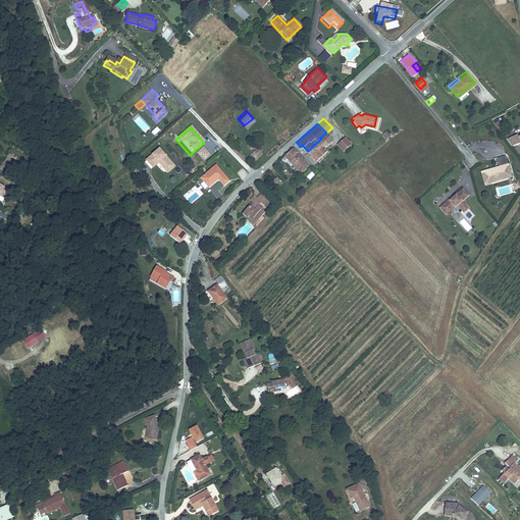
[(154,138),(159,132),(154,128),(150,135),(154,138)]
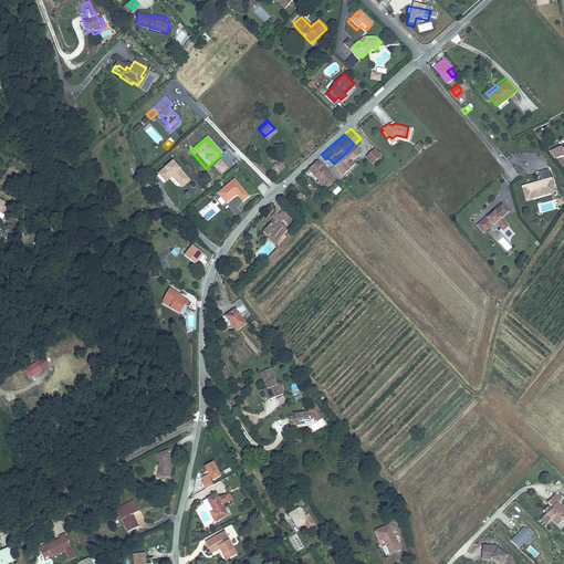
[(348,150),(353,155),(359,149),(354,144),(347,149),(348,150)]
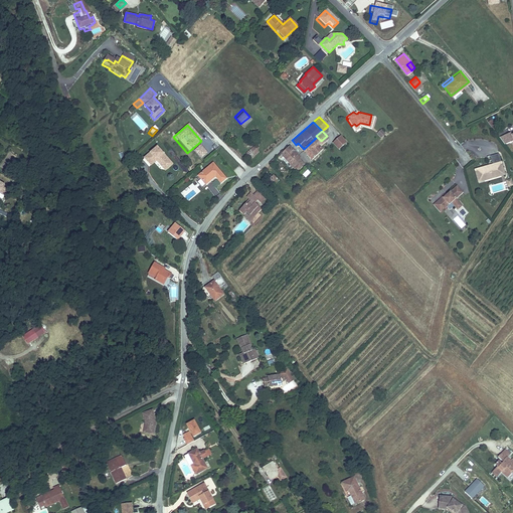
[(379,131),(375,136),(379,141),(384,135),(379,131)]
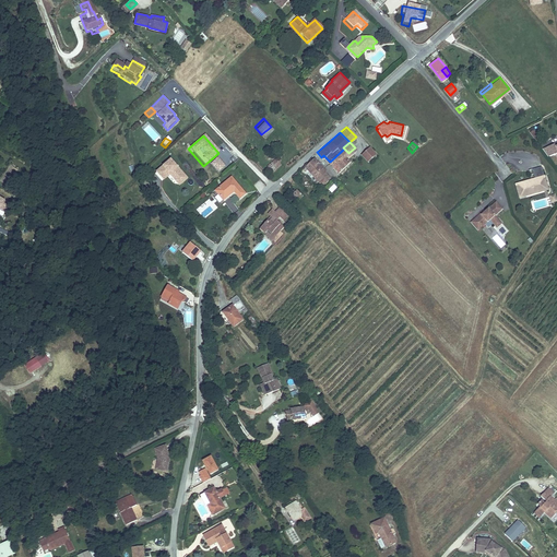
[(553,142),(541,146),(547,154),(556,151),(556,154),(556,143),(554,144),(553,142)]
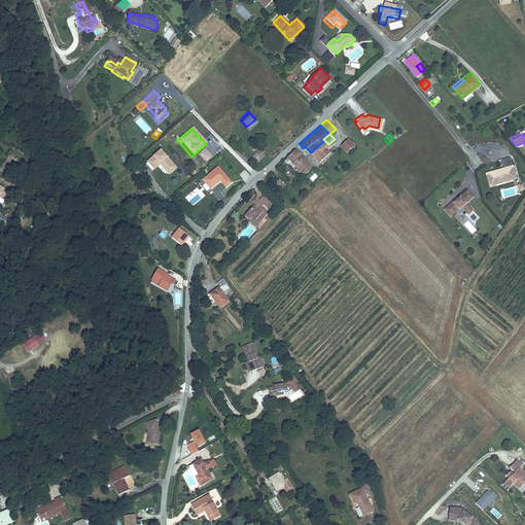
[(340,144),(346,150),(353,145),(347,138),(340,144)]
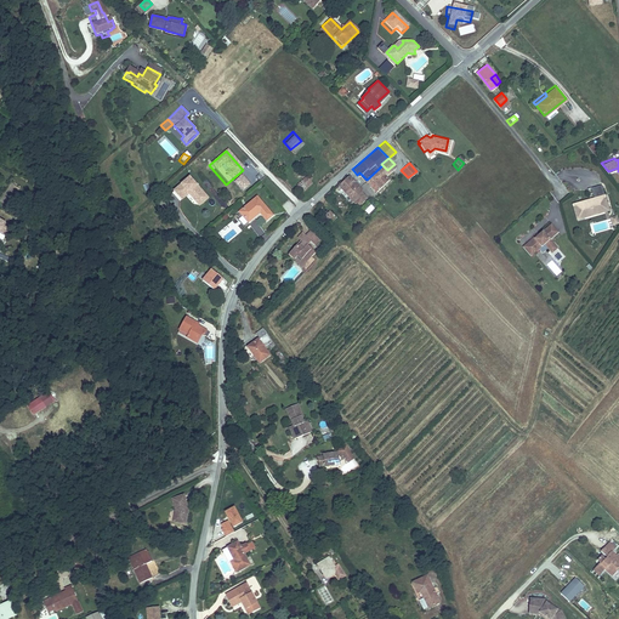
[(382,165),(367,180),(375,189),(388,179),(385,174),(387,170),(382,165)]
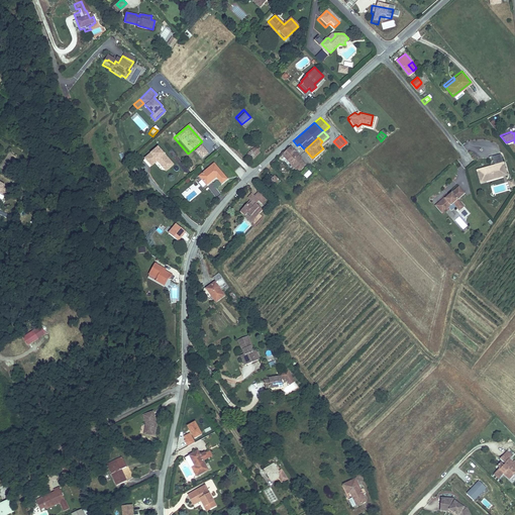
[(248,157),(259,149),(253,143),(244,151),(248,157)]
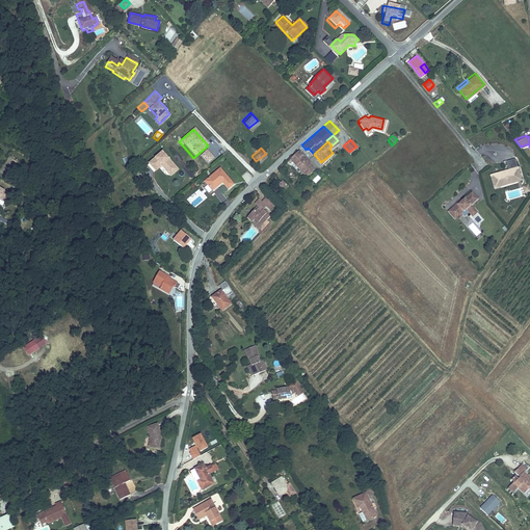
[(297,149),(289,157),(294,162),(299,167),(302,165),(301,163),(307,159),(297,149)]
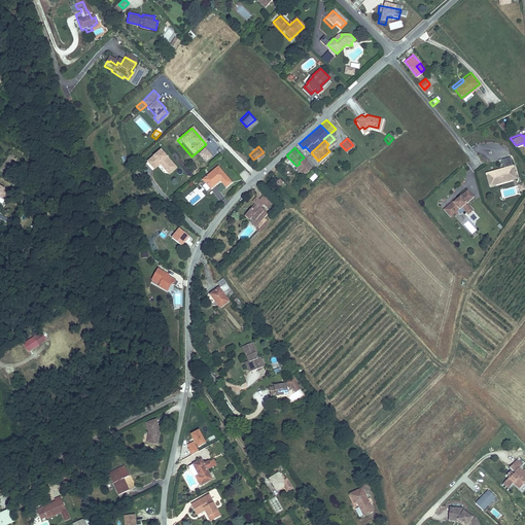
[(158,168),(167,178),(176,170),(159,151),(144,165),(152,173),(158,168)]
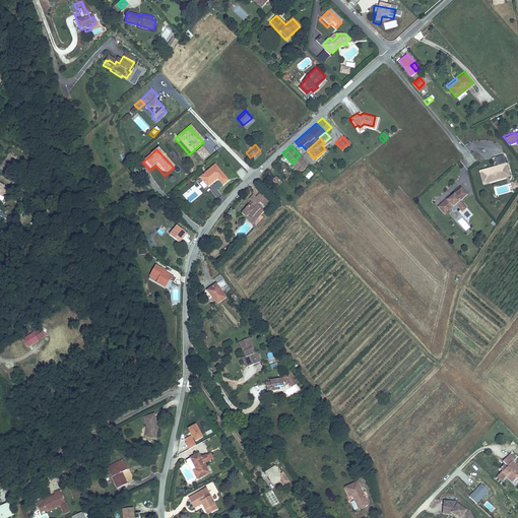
[(507,169),(502,153),(494,155),(496,165),(493,165),(478,170),(481,182),(488,180),(487,179),(504,174),(503,170),(507,169)]
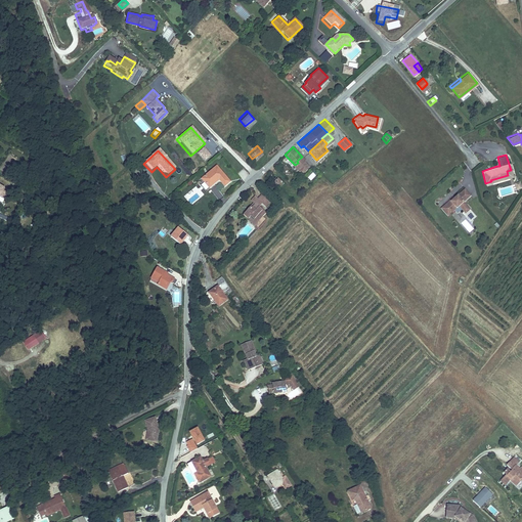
[(294,166),(301,174),(309,167),(303,161),(305,159),(302,157),(297,161),(298,163),(295,165),(294,166)]
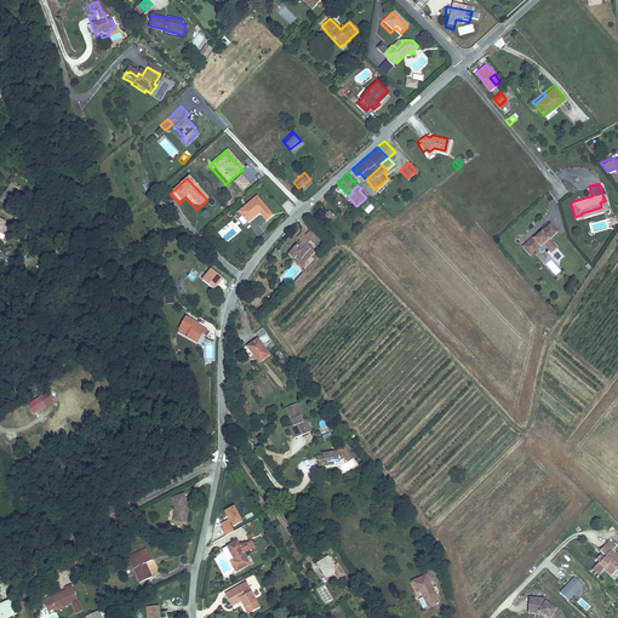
[(264,223),(272,217),(256,199),(236,215),(246,227),(258,216),(264,223)]
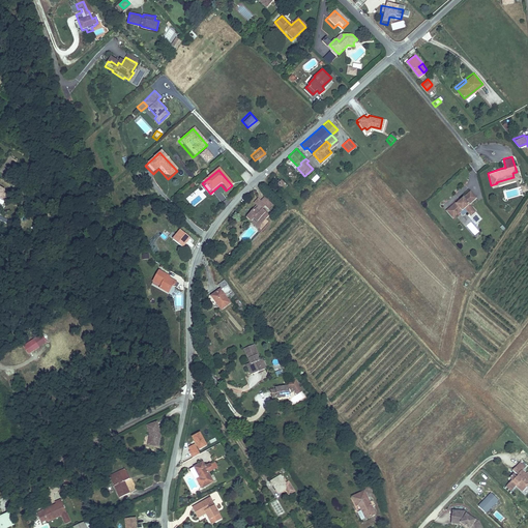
[(518,177),(517,172),(512,173),(514,177),(496,182),(497,183),(518,177)]
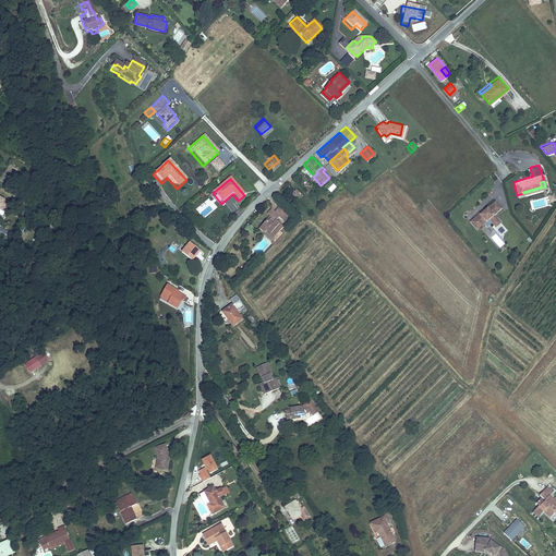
[(283,188),(289,193),(295,188),(289,182),(283,188)]
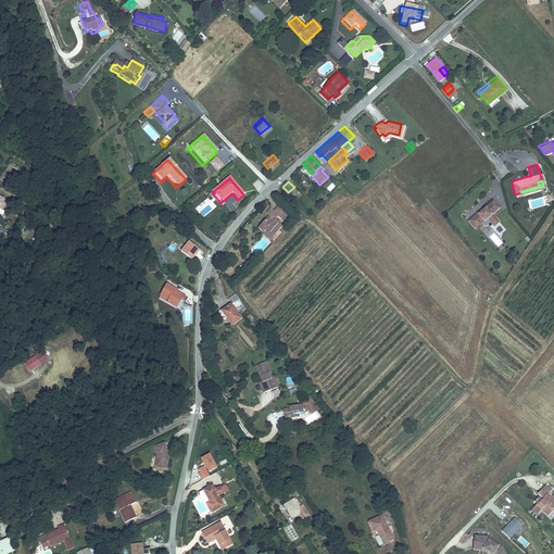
[(498,219),(491,212),(499,205),(492,198),(477,211),(476,211),(466,218),(474,227),(486,216),(489,219),(492,224),(498,219)]
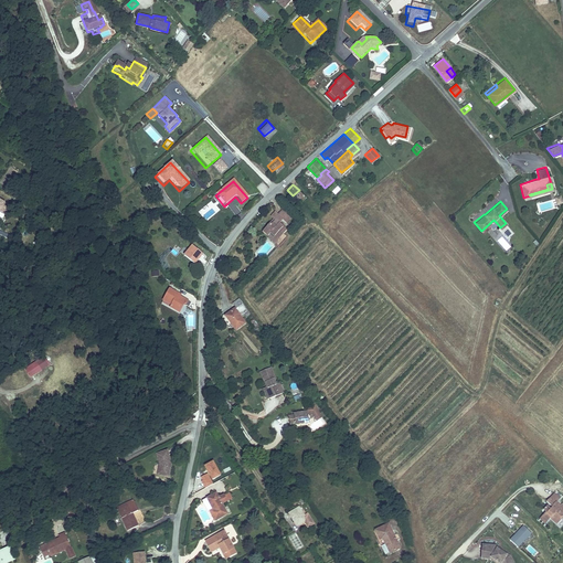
[(272,208),(269,210),(276,218),(278,214),(284,220),(288,215),(280,206),(275,210),(272,208)]
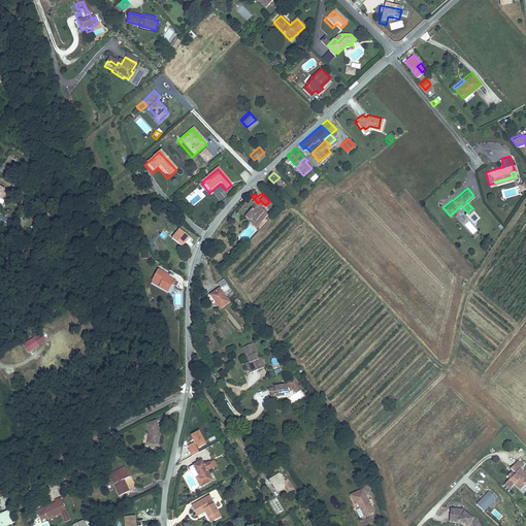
[(241,210),(247,217),(250,212),(253,208),(257,204),(258,203),(252,196),(249,198),(252,201),(241,210)]
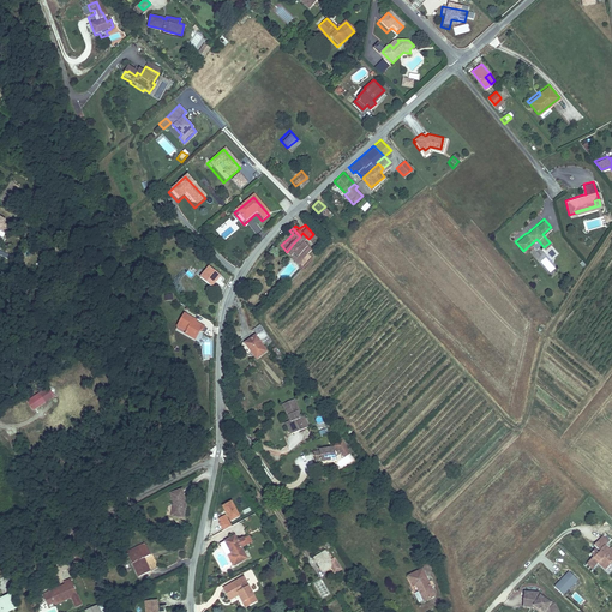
[(294,243),(303,251),(307,247),(299,238),(294,243)]
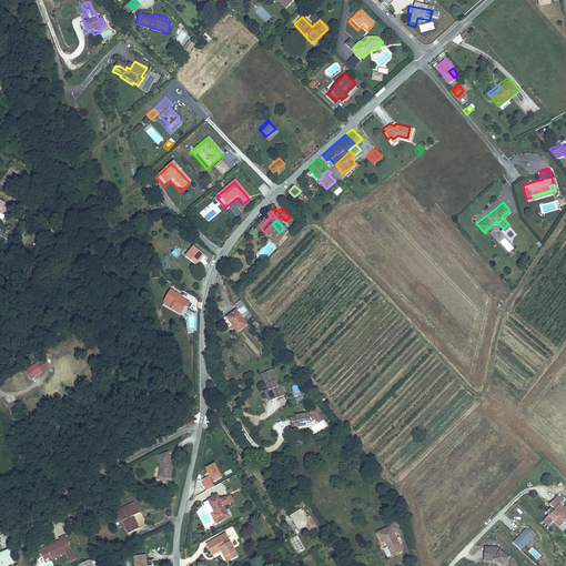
[(275,236),(280,232),(272,224),(269,229),(273,233),(275,236)]
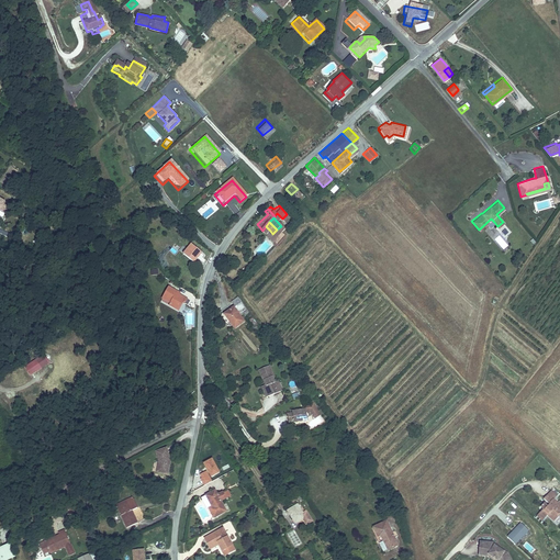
[(497,233),(504,238),(508,234),(503,227),(497,233)]
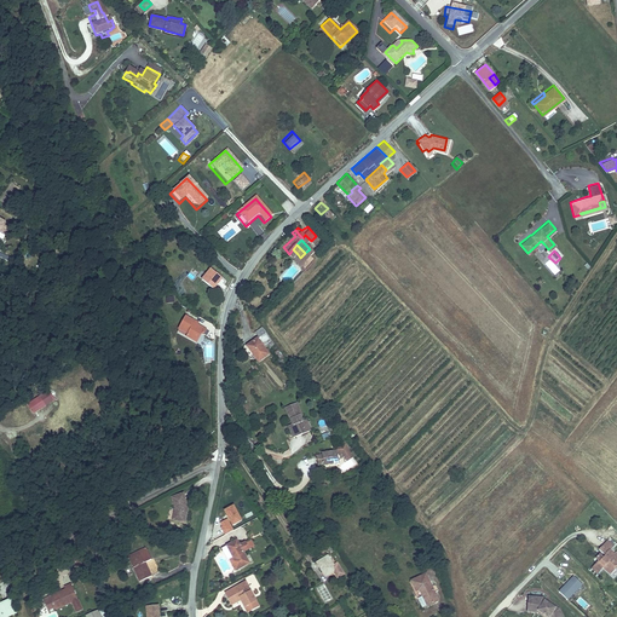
[(199,275),(209,286),(219,276),(208,266),(199,275)]
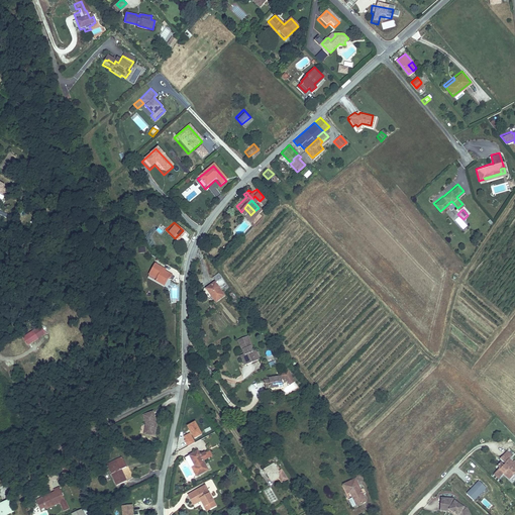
[(156,274),(159,278),(163,274),(164,275),(168,272),(162,266),(158,262),(159,260),(153,254),(145,265),(151,272),(149,274),(152,276),(156,274)]
